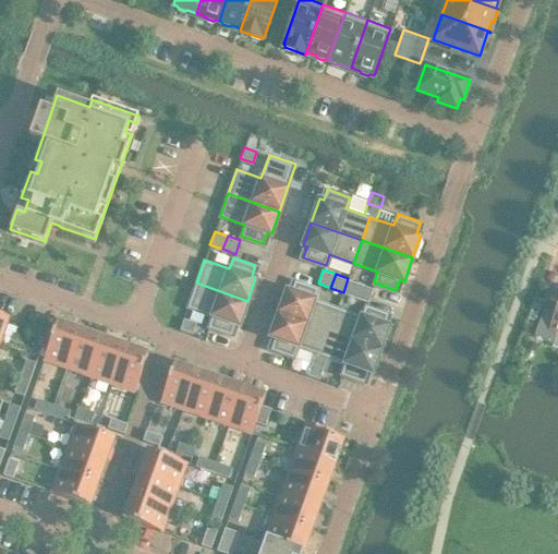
[(348,278),(343,292),(355,297),(361,282),(348,278)]
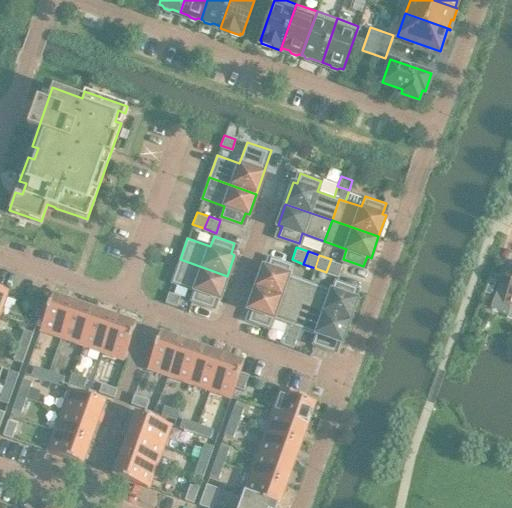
[(256,286),(302,303),(310,282),(288,274),(292,264),(271,256),(267,266),(264,265),(256,286)]
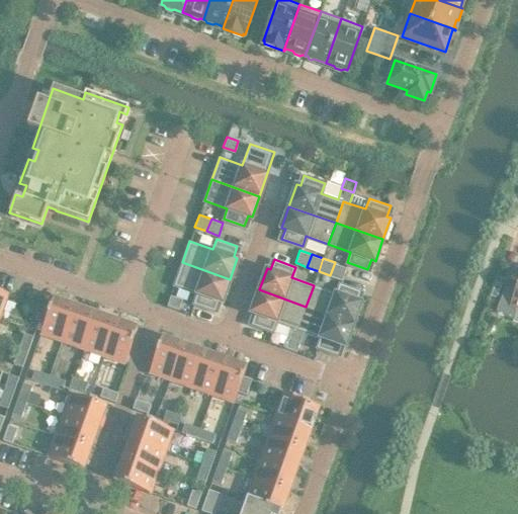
[(230,279),(182,262),(174,284),(197,292),(193,303),(214,310),(219,300),(222,301),(230,279)]
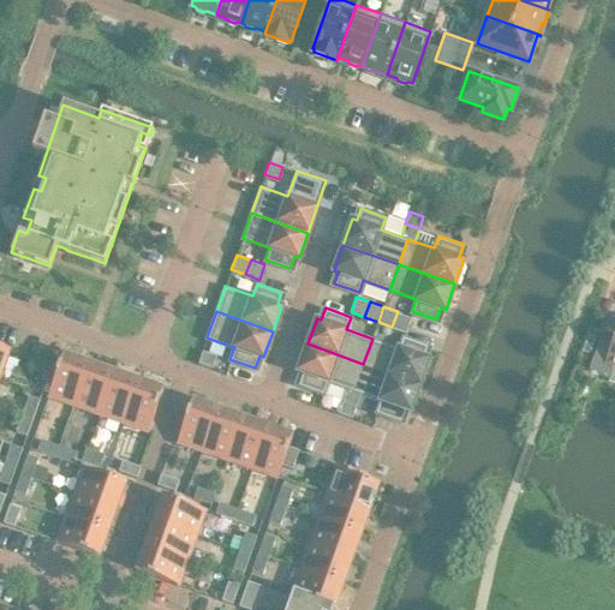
[(398,311),(392,327),(406,332),(411,316),(398,311)]
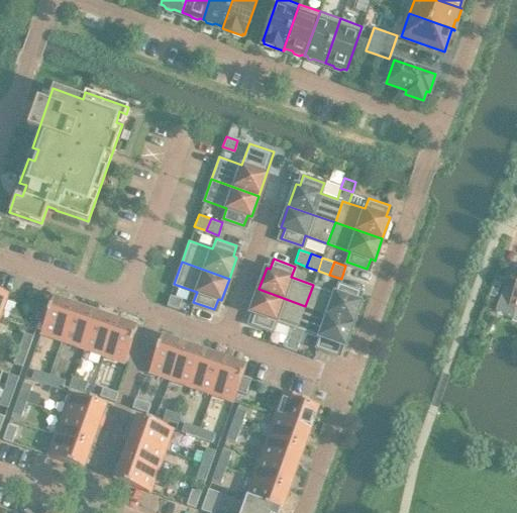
[(516,308),(516,280),(515,286),(504,282),(495,309),(504,312),(507,305),(516,308)]
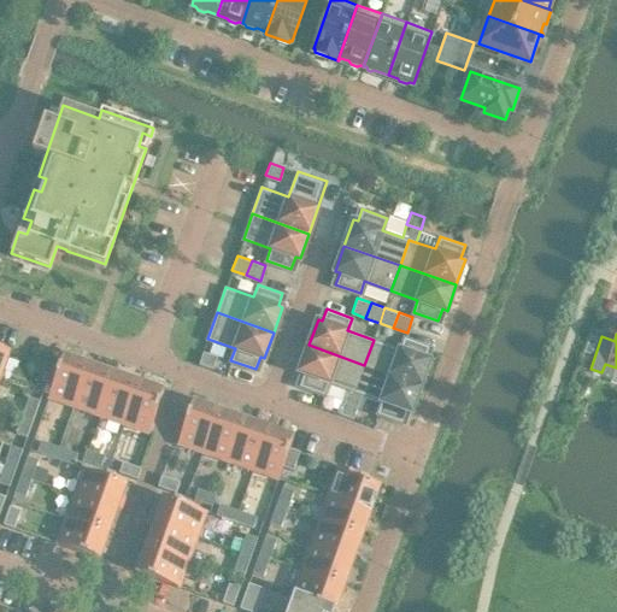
[(364,365),(421,384),(429,359),(425,358),(429,346),(405,336),(400,348),(374,340),(364,365)]
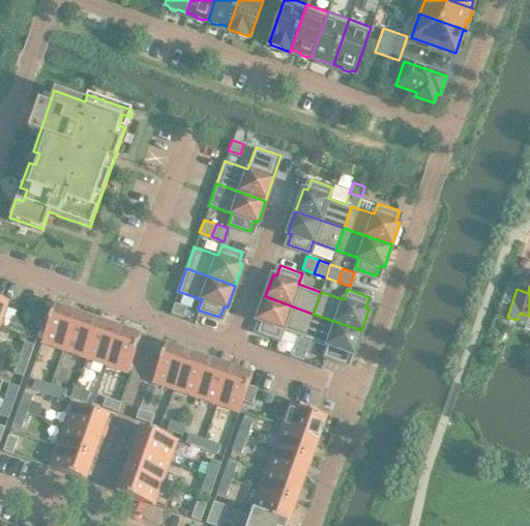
[(313,314),(265,296),(257,319),(261,320),(258,330),(278,339),(283,327),(299,333),(295,344),(307,348),(311,338),(305,335),(313,314)]
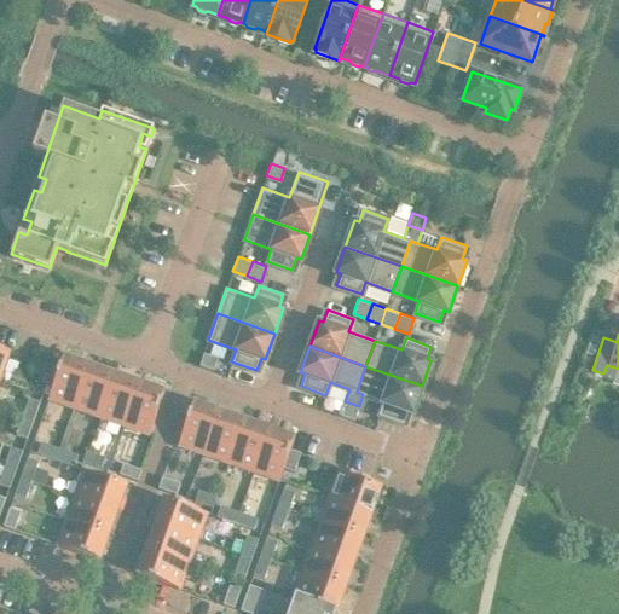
[(213,369),(218,355),(204,351),(200,364),(213,369)]
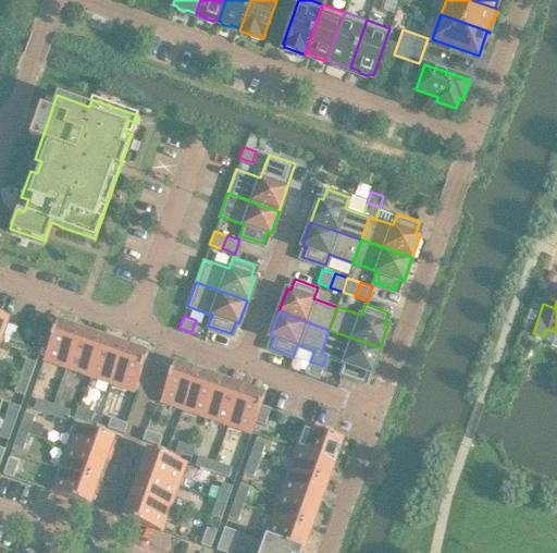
[(45,356),(67,365),(81,328),(58,319),(53,330),(44,327),(38,343),(48,346),(45,356)]
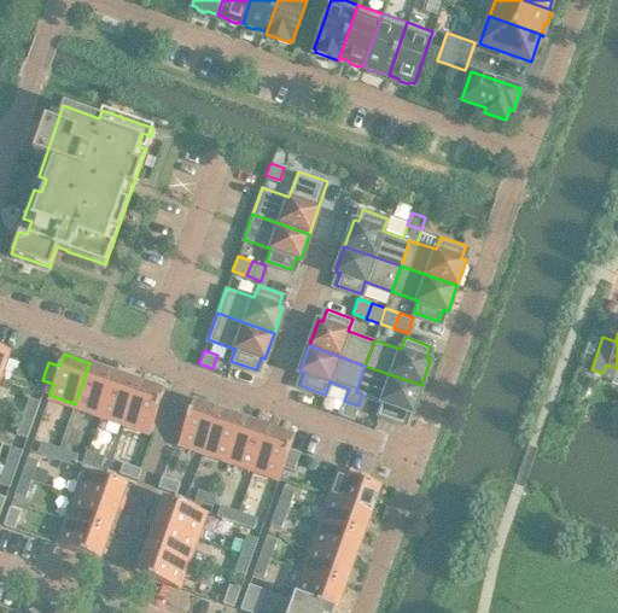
[(99,413),(114,372),(89,363),(75,404),(99,413)]
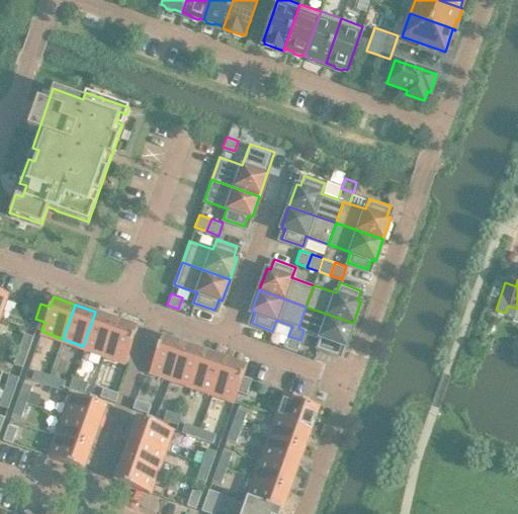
[(353,323),(306,307),(298,328),(304,330),(321,336),(317,346),(338,353),(341,343),(345,345),(353,323)]
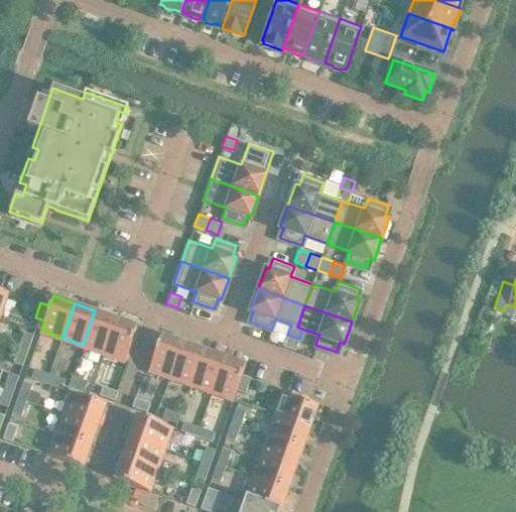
[(103,352),(115,317),(95,310),(83,345),(103,352)]
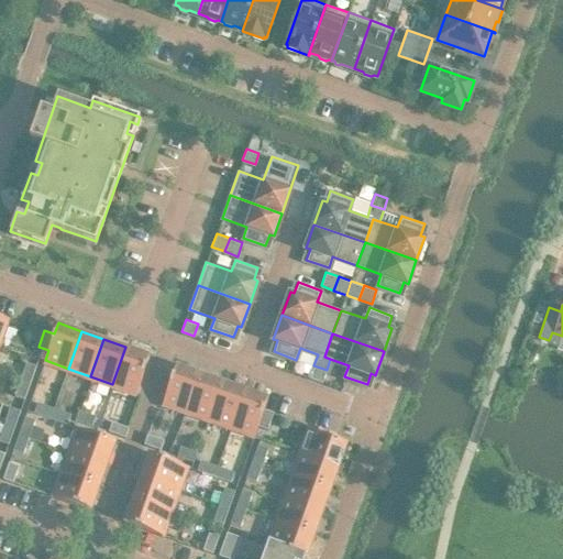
[(125,347),(112,384),(135,393),(150,355),(125,347)]
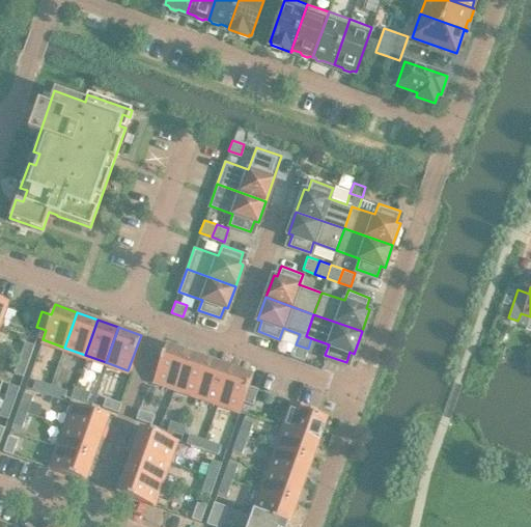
[(25,339),(20,355),(29,359),(34,342),(25,339)]
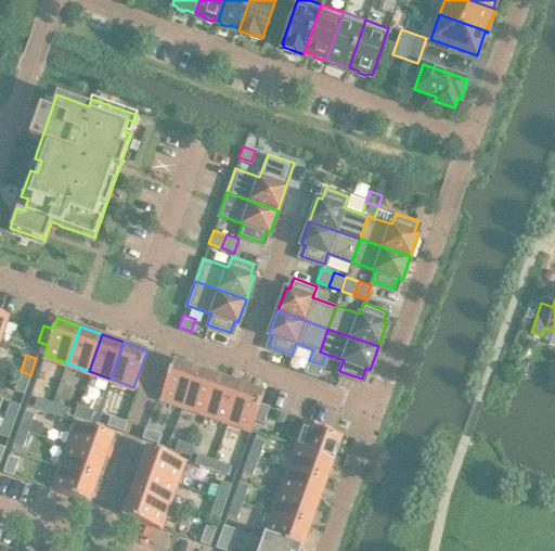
[(183,405),(196,368),(173,359),(160,397),(183,405)]
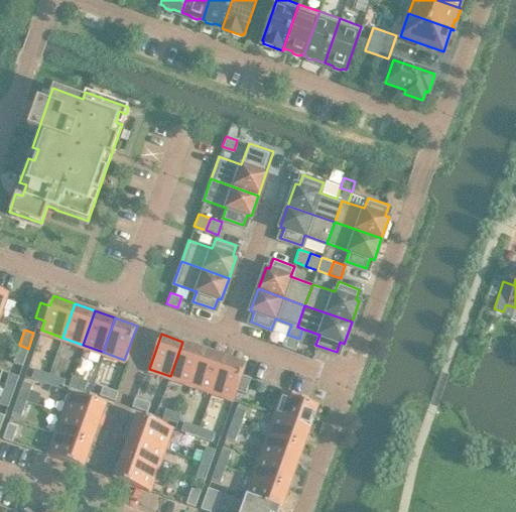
[(299,339),(287,335),(284,345),(295,349),(299,339)]
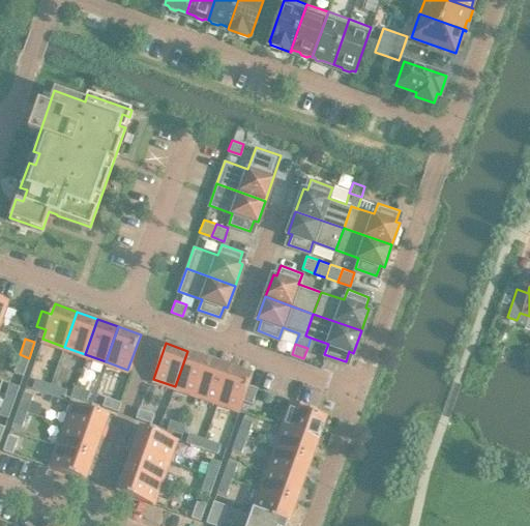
[(196,393),(209,358),(187,351),(175,386),(196,393)]
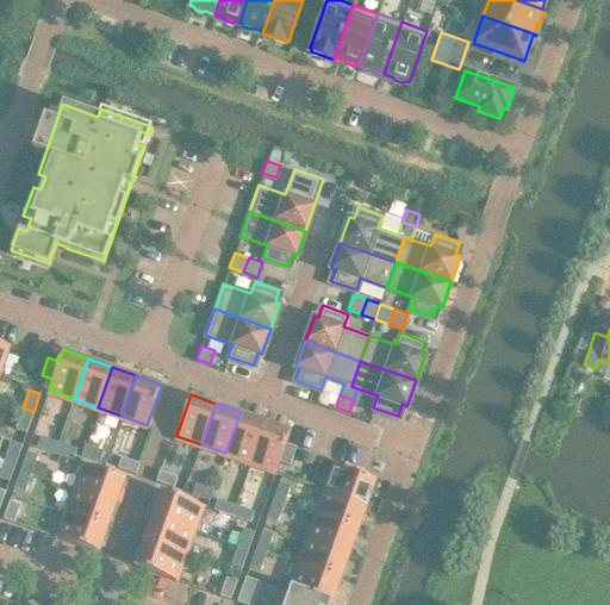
[(33,412),(23,407),(16,425),(26,430),(33,412)]
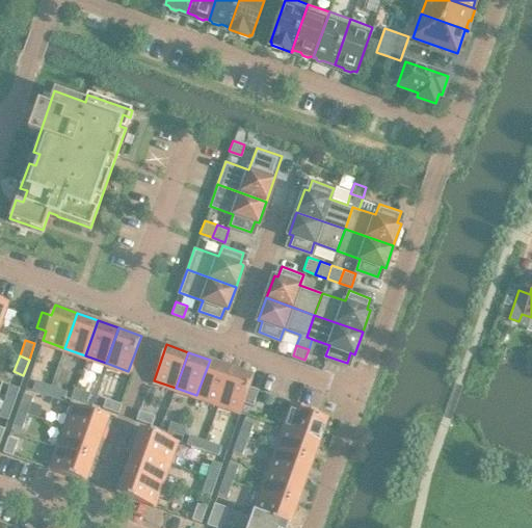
[(218,403),(231,367),(210,360),(196,395),(218,403)]
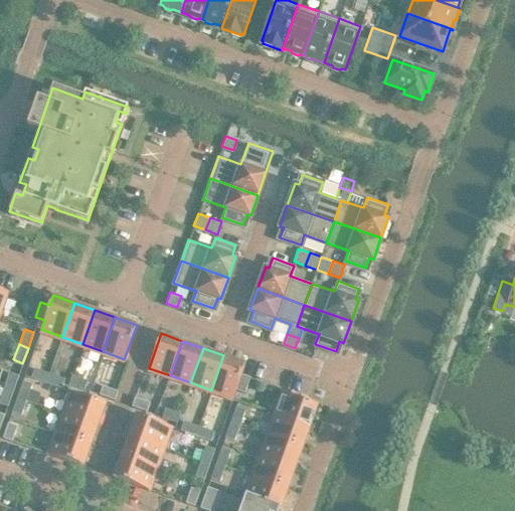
[(223,355),(211,390),(232,397),(235,388),(244,391),(250,375),(241,372),(244,363),(223,355)]
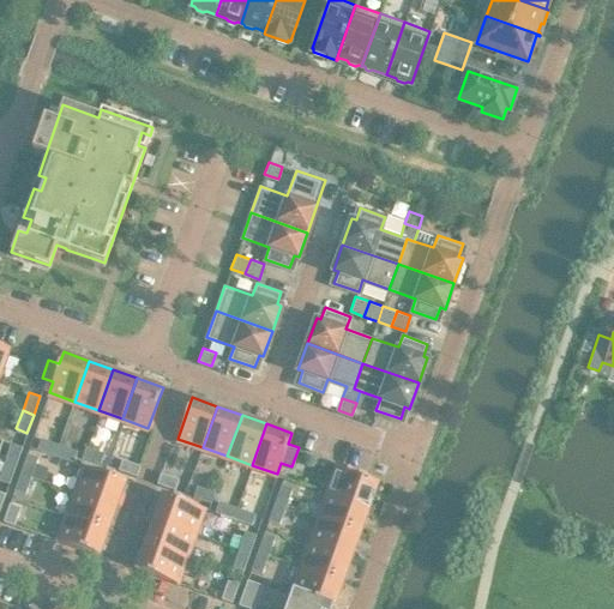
[(55,454),(59,444),(41,438),(37,448),(55,454)]
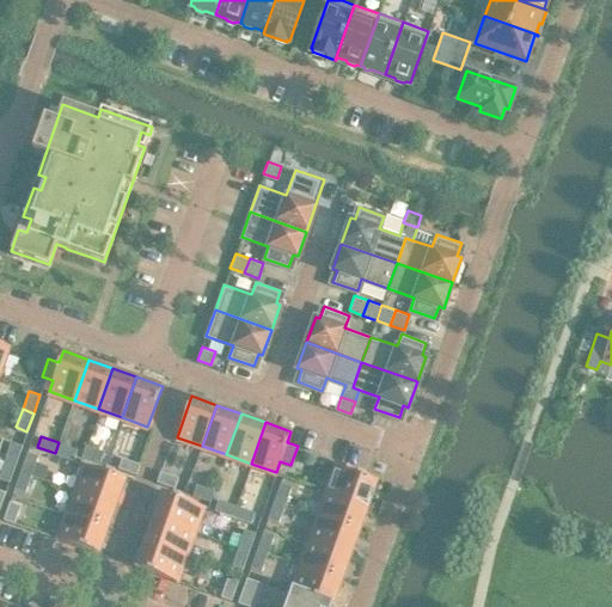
[(11,440),(5,458),(16,461),(22,443),(11,440)]
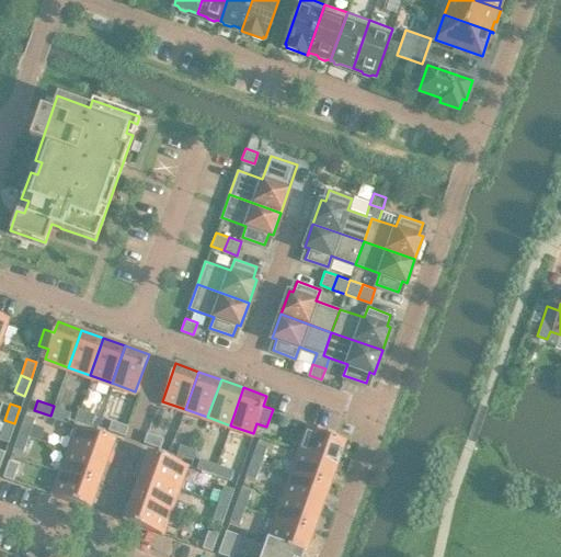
[(54,406),(50,416),(67,421),(70,411),(54,406)]
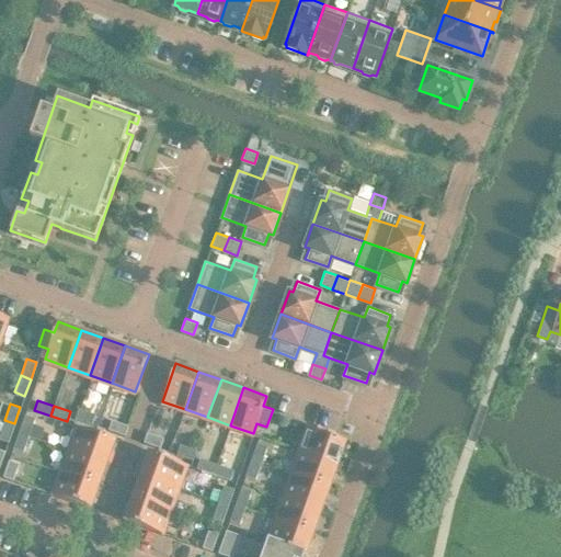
[(78,409),(75,418),(91,423),(93,413),(78,409)]
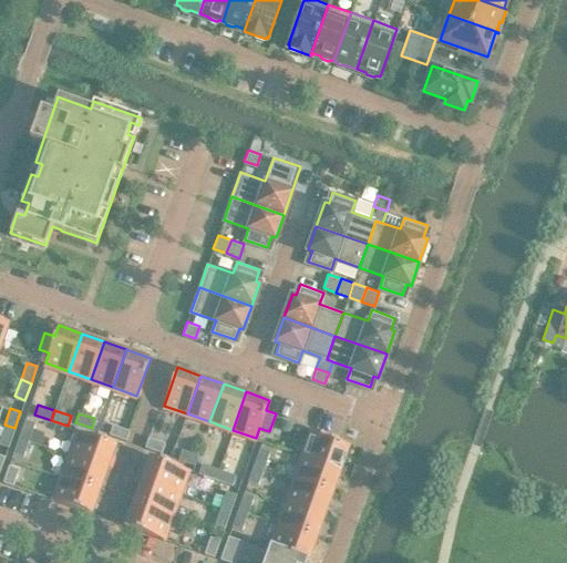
[(19,434),(29,438),(35,421),(26,418),(19,434)]
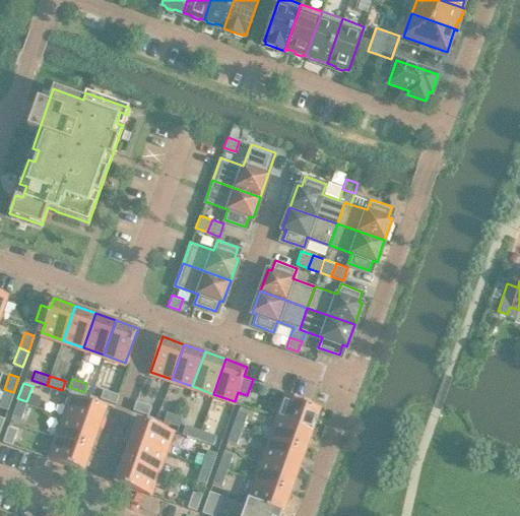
[(104,387),(101,396),(116,402),(119,393),(104,387)]
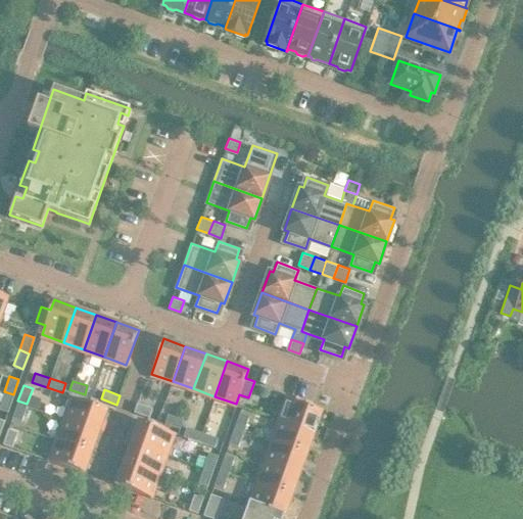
[(0,407),(8,410),(13,394),(4,391),(0,403),(0,407)]
